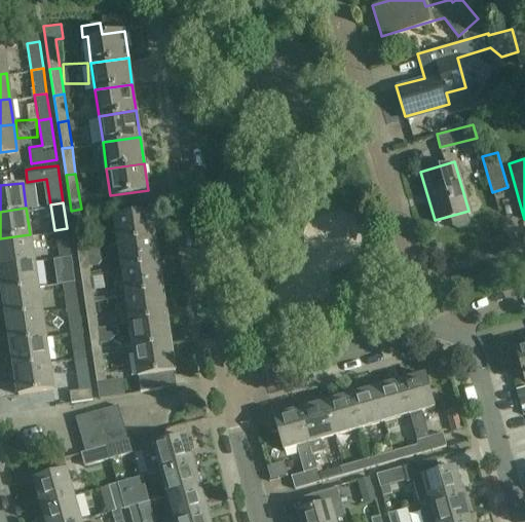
[(116,241),(154,236),(151,210),(113,215),(116,241)]
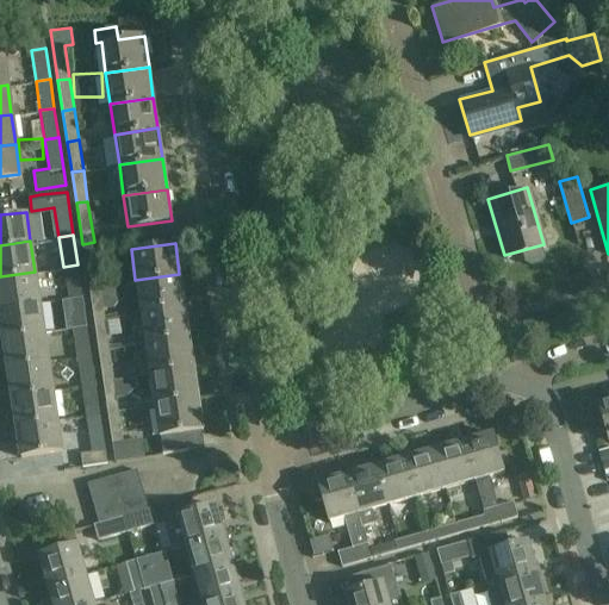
[(88,287),(99,285),(95,254),(84,255),(88,287)]
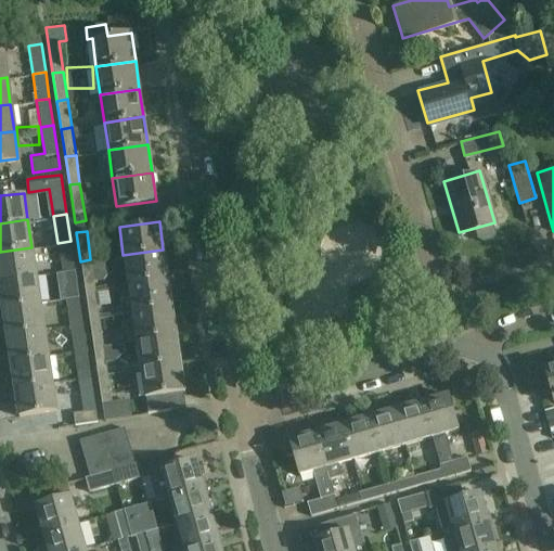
[(71,241),(58,243),(62,270),(75,268),(71,241)]
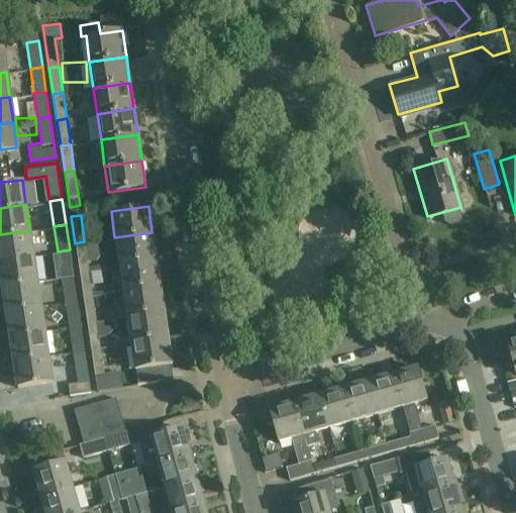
[(0,260),(33,254),(29,230),(0,234),(0,260)]
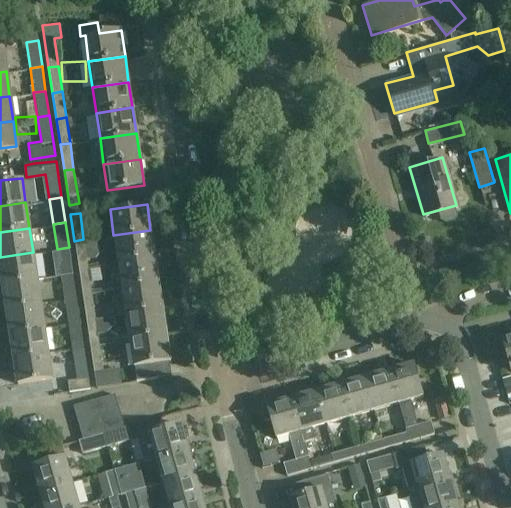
[(150,230),(113,235),(117,261),(154,256),(150,230)]
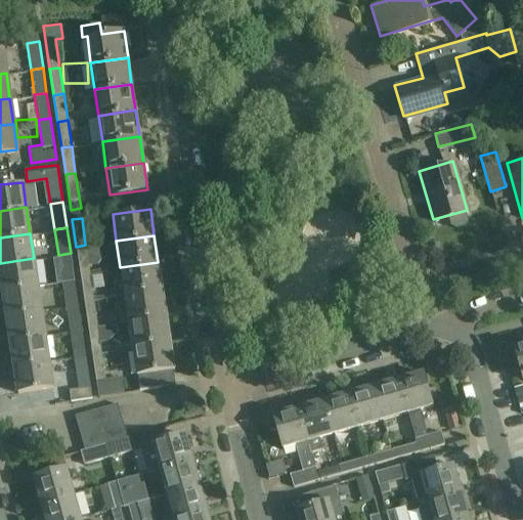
[(89,271),(85,245),(76,247),(80,273),(89,271)]
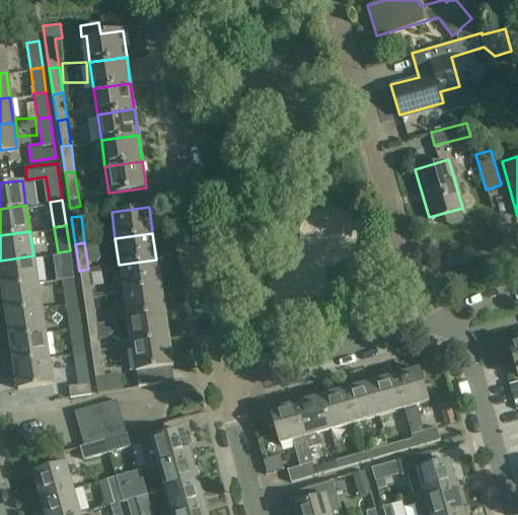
[(70,250),(58,252),(61,278),(73,276),(70,250)]
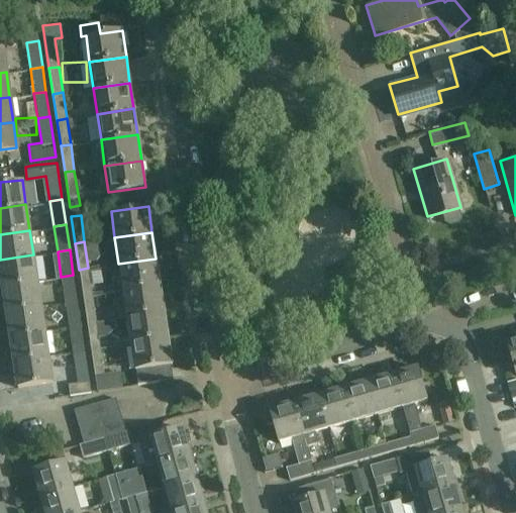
[(0,278),(1,286),(36,280),(33,254),(0,260),(0,278)]
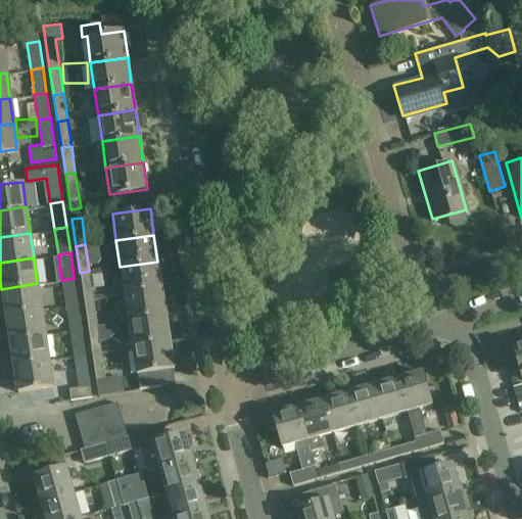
[(157,262),(120,267),(124,293),(161,287),(157,262)]
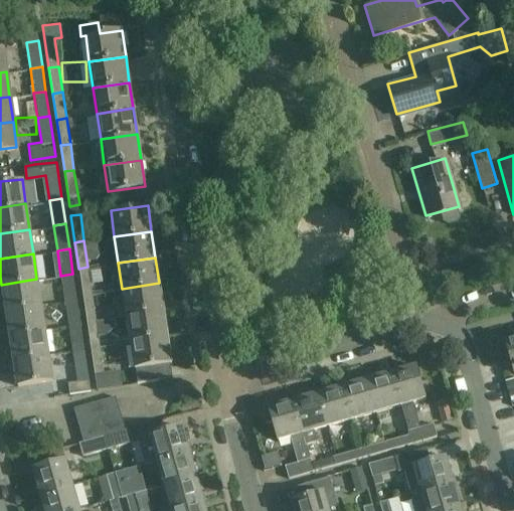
[(78,269),(82,295),(92,293),(88,267),(78,269)]
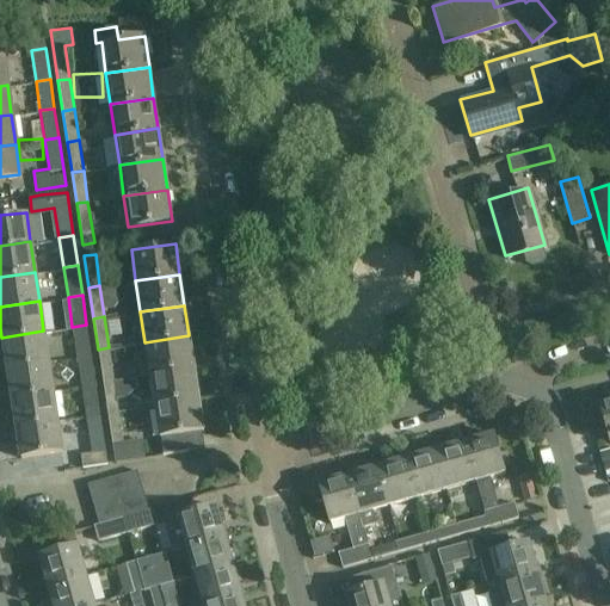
[(86,325),(72,327),(76,356),(91,353),(86,325)]
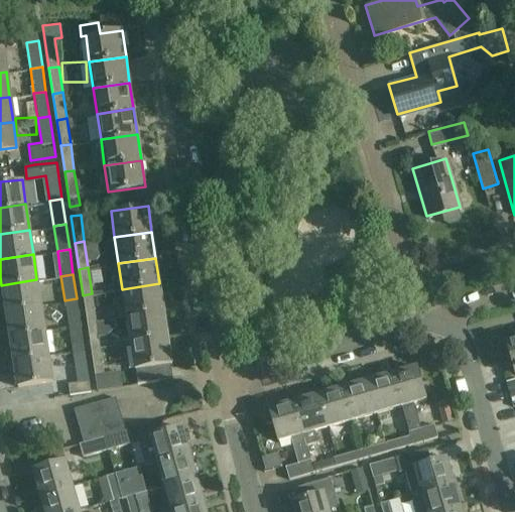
[(5,308),(40,303),(36,279),(1,285),(5,308)]
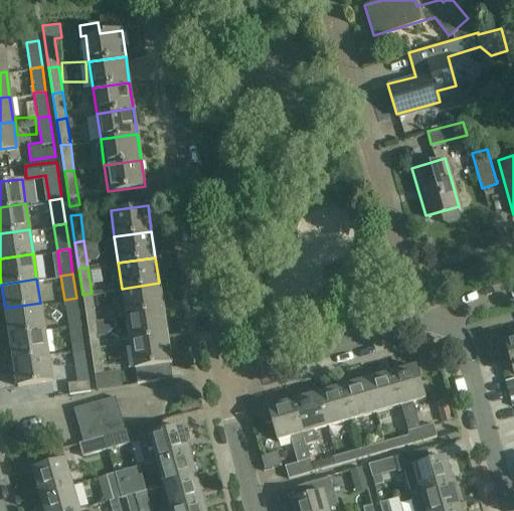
[(159,283),(122,289),(126,315),(163,309),(159,283)]
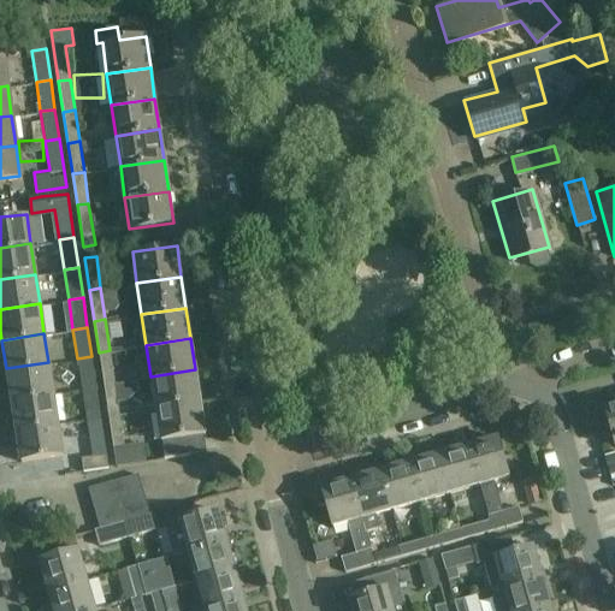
[(114,381),(110,350),(99,353),(104,383),(114,381)]
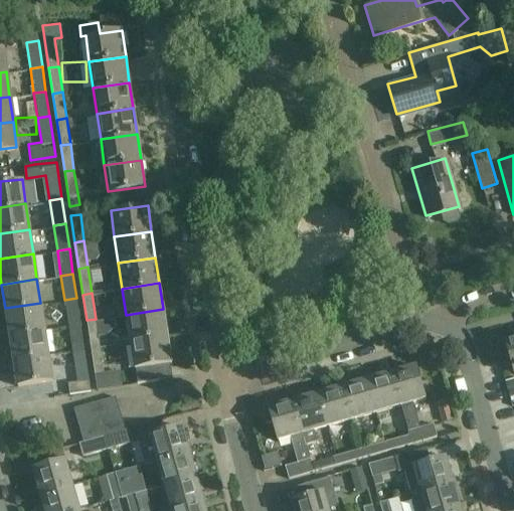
[(76,298),(64,300),(67,325),(80,323),(76,298)]
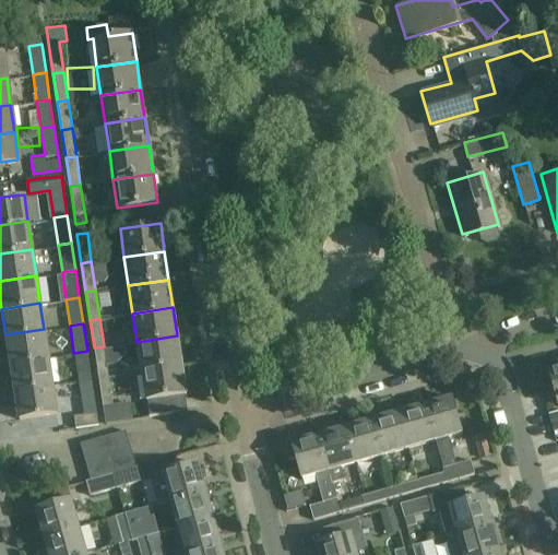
[(9,363),(47,356),(44,329),(6,334),(9,363)]
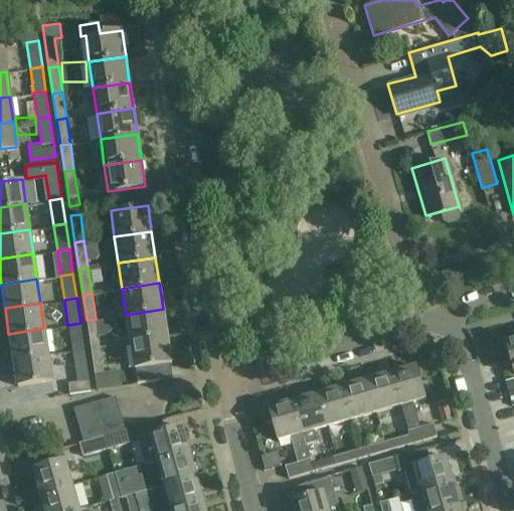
[(130,341),(166,335),(163,309),(126,315),(130,341)]
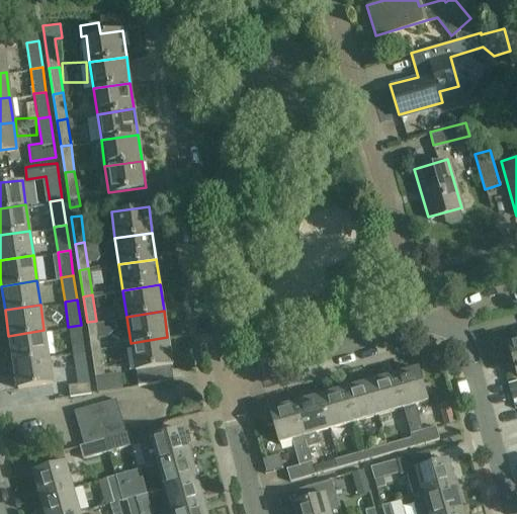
[(87,322),(91,349),(100,347),(96,321),(87,322)]
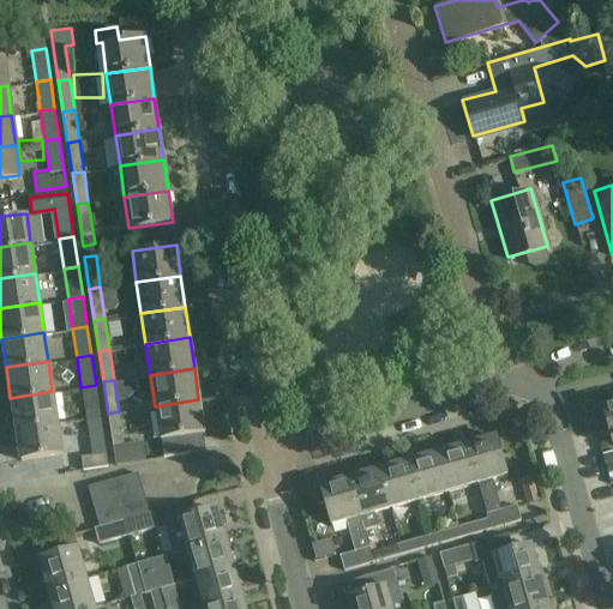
[(96,385),(80,387),(85,417),(100,415),(96,385)]
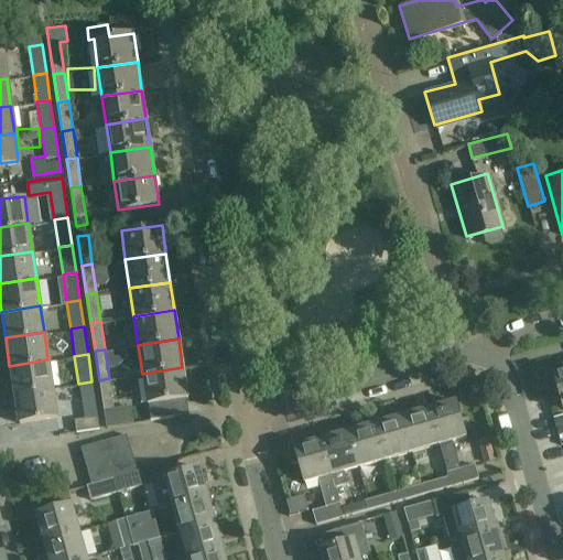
[(9,366),(13,394),(52,387),(47,359),(9,366)]
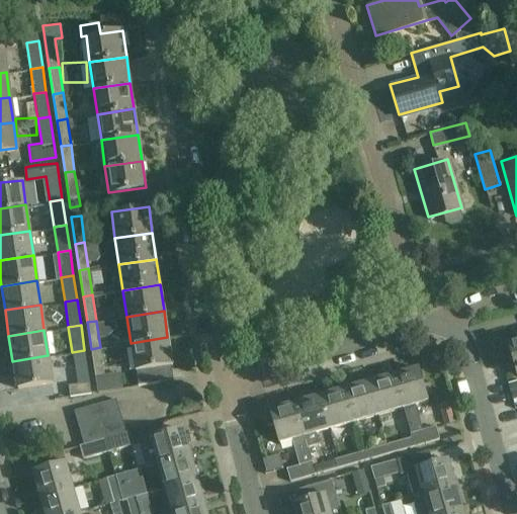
[(167,337),(131,343),(137,384),(159,381),(157,365),(171,363),(167,337)]
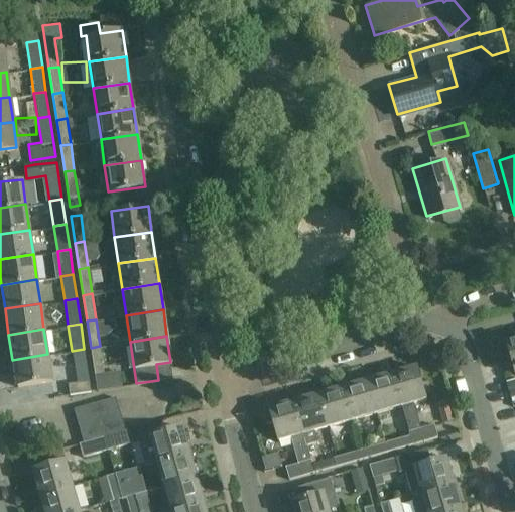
[(514,337),(505,340),(514,374),(514,373),(514,337)]
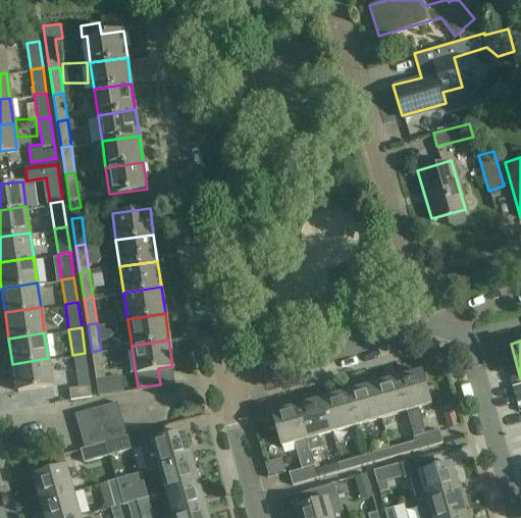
[(101,350),(92,352),(95,377),(105,375),(101,350)]
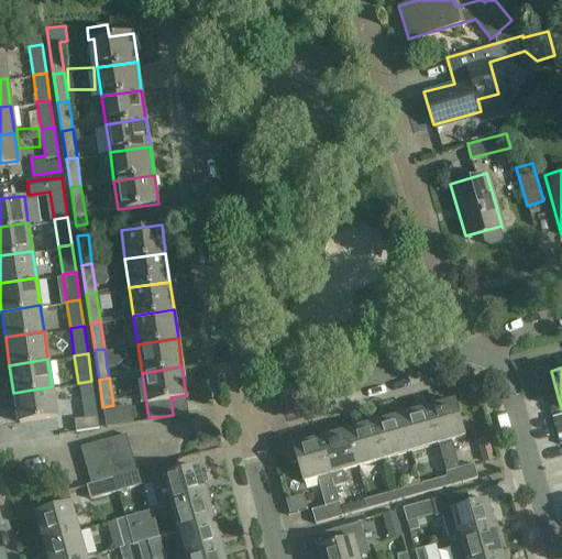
[(91,381),(78,383),(83,415),(73,416),(75,428),(98,425),(97,412),(91,381)]
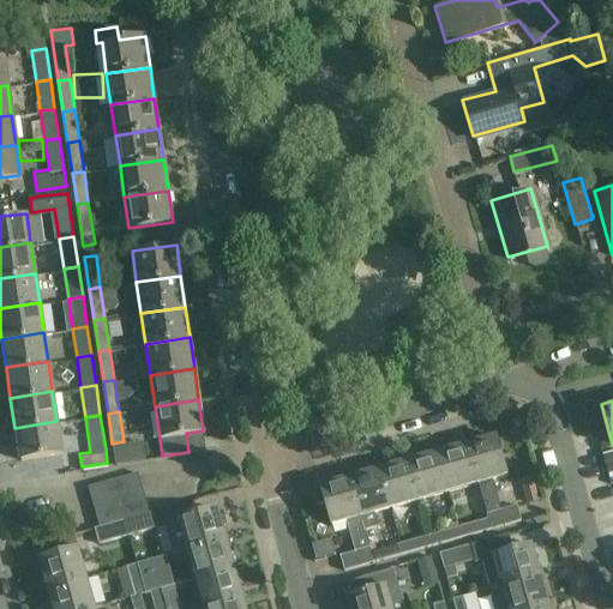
[(56,421),(14,428),(19,458),(61,452),(56,421)]
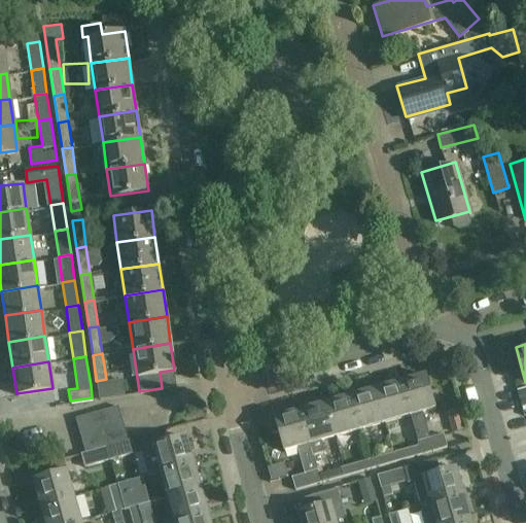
[(429,434),(422,410),(434,407),(424,373),(399,380),(409,414),(416,439),(429,434)]
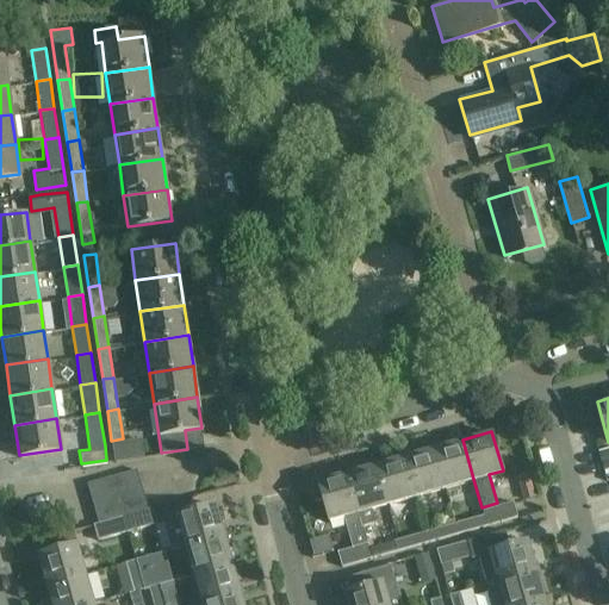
[(434,448),(445,487),(473,479),(463,440),(434,448)]
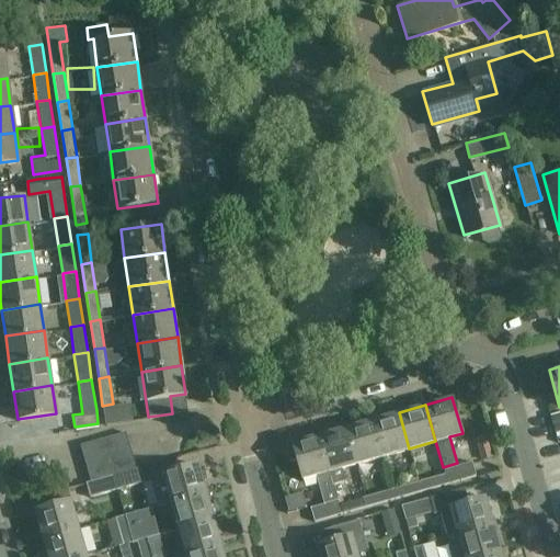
[(372,420),(383,456),(409,448),(399,412),(372,420)]
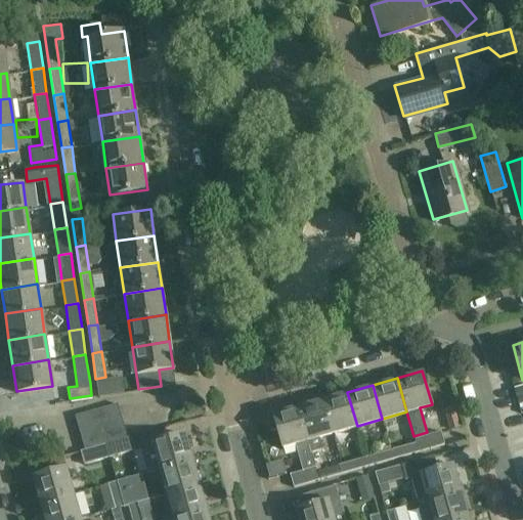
[(322,398),(333,433),(357,426),(347,392),(322,398)]
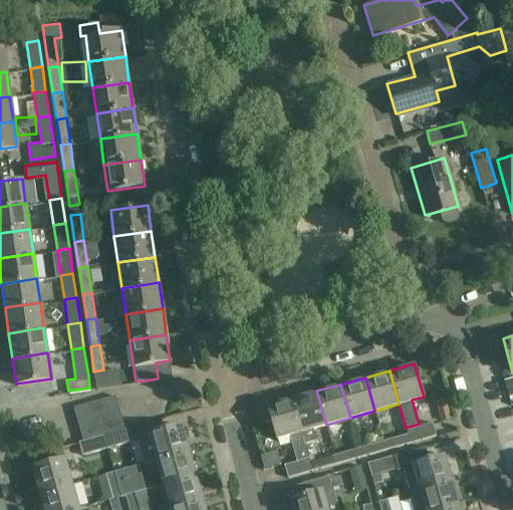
[(326,425),(316,391),(292,398),(304,442),(316,439),(313,428),(326,425)]
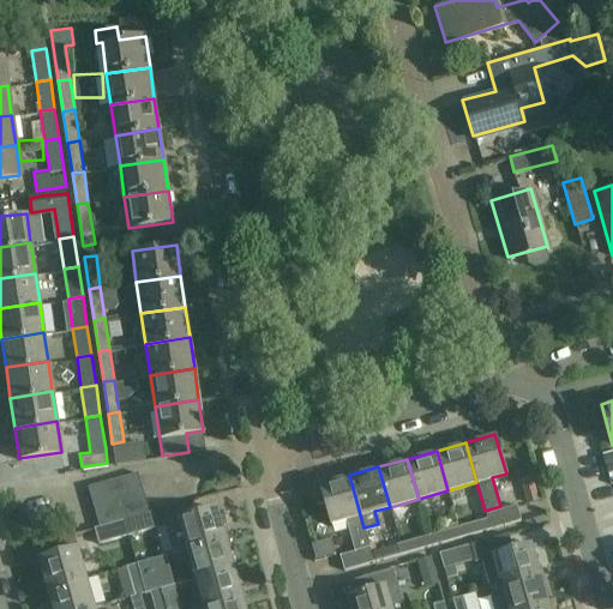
[(137,470),(113,477),(116,490),(142,483),(137,470)]
